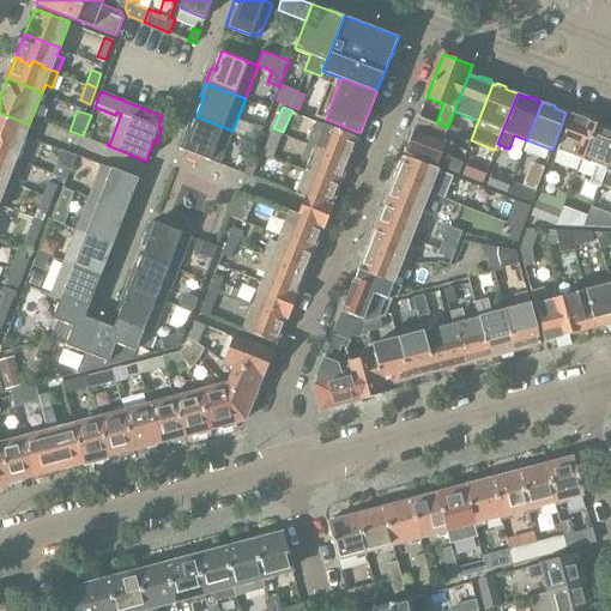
[(0,151),(17,158),(29,125),(0,113),(0,151)]
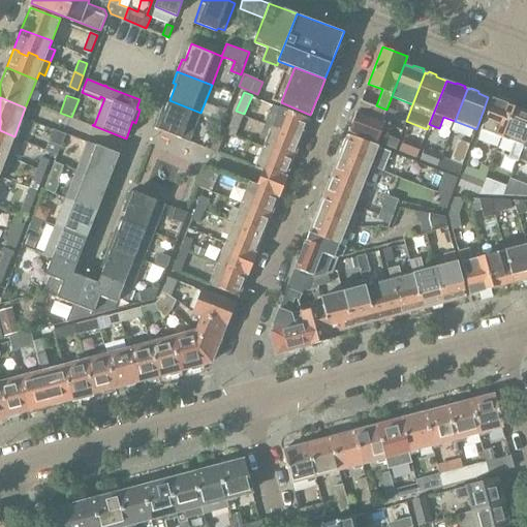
[(492,98),(479,129),(500,137),(512,106),(510,106),(510,103),(504,100),(502,102),(492,98)]
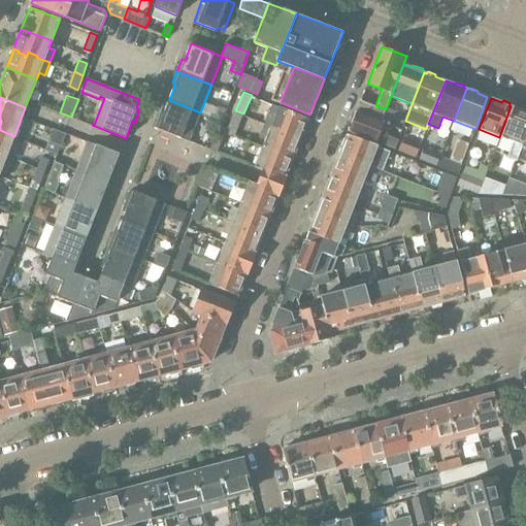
[(190,139),(200,112),(169,100),(163,116),(160,114),(155,127),(191,141),(192,140),(190,139)]
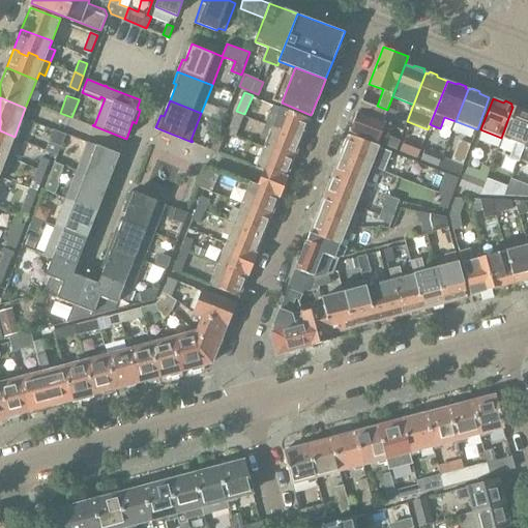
[(362,100),(357,113),(382,122),(387,110),(377,106),(362,100)]
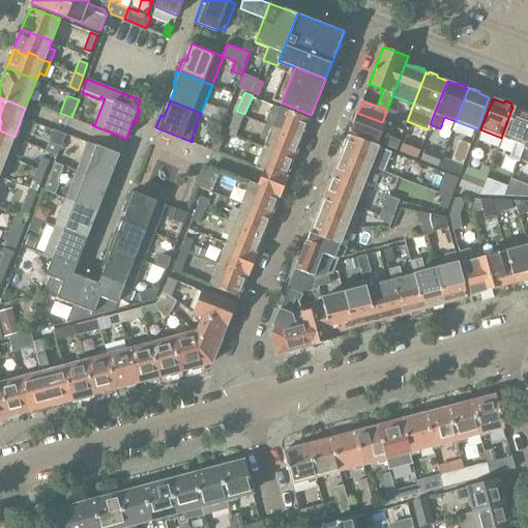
[(223,120),(228,108),(221,106),(213,108),(210,115),(223,120)]
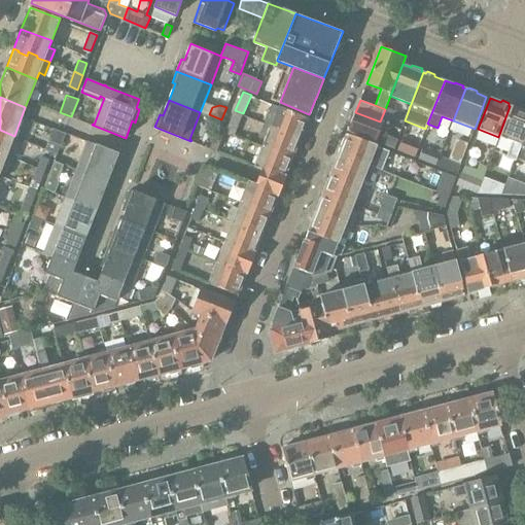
[(270,110),(265,124),(278,129),(277,130),(286,134),(287,130),(296,134),(295,136),(301,137),(308,118),(278,106),(276,113),(270,110)]
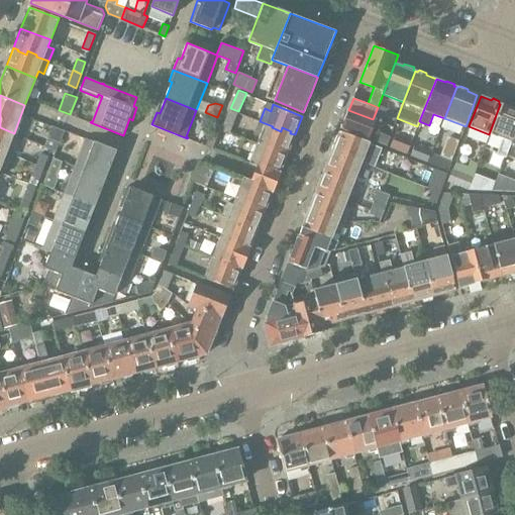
[(506,156),(508,150),(510,142),(509,141),(514,127),(514,109),(513,109),(512,106),(506,104),(504,106),(500,104),(489,134),(501,139),(497,152),(506,156)]
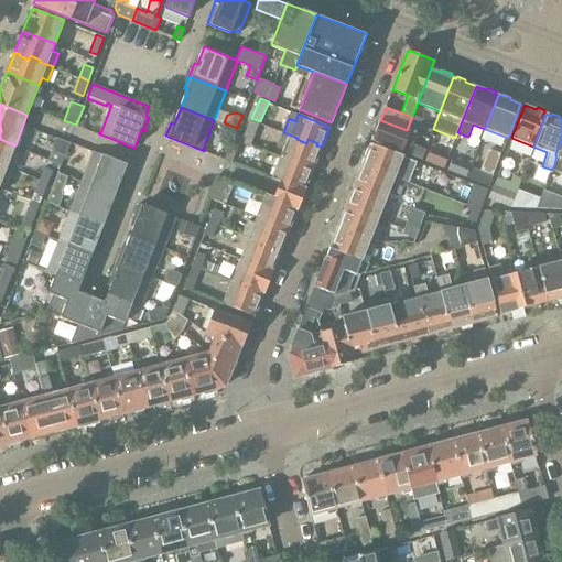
[(408,130),(415,133),(422,118),(413,115),(412,117),(408,130)]
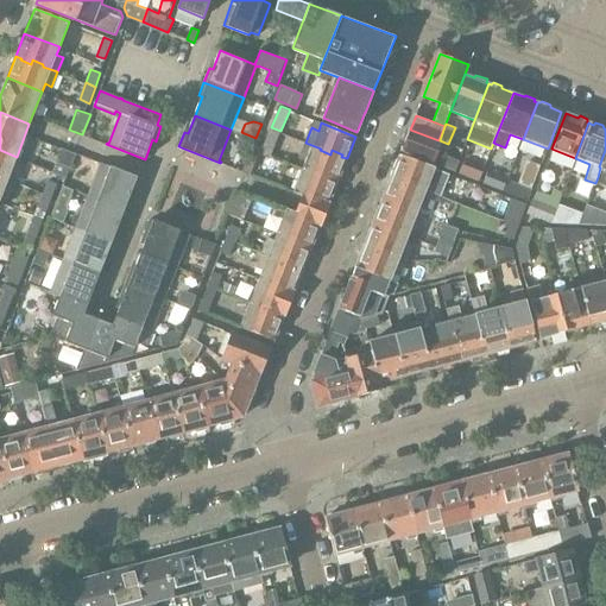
[(270,153),(278,131),(270,127),(260,150),(270,153)]
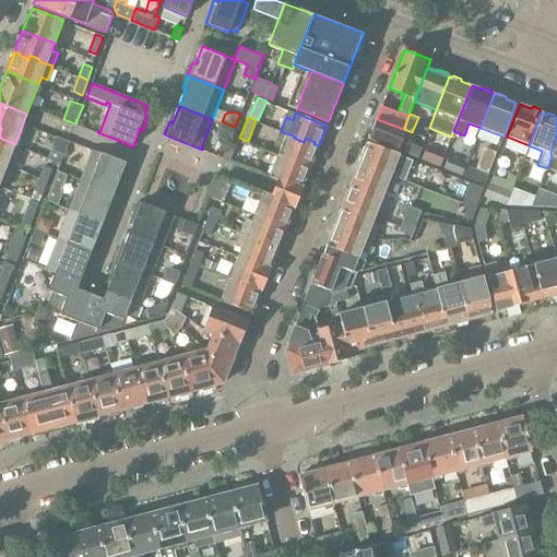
[(405,130),(403,129),(377,119),(369,138),(409,153),(419,156),(423,146),(402,139),(405,130)]
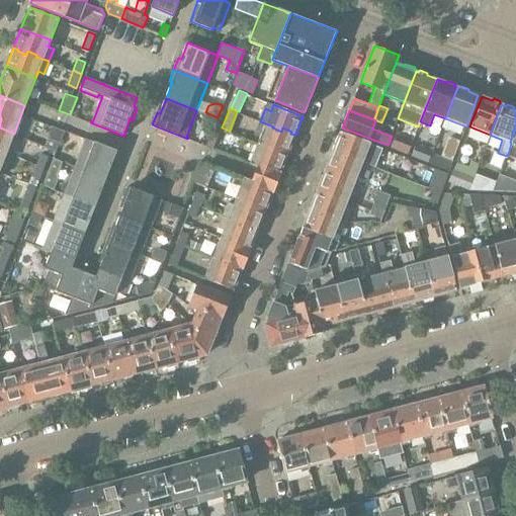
[(205,119),(207,125),(212,127),(217,118),(207,114),(205,119)]
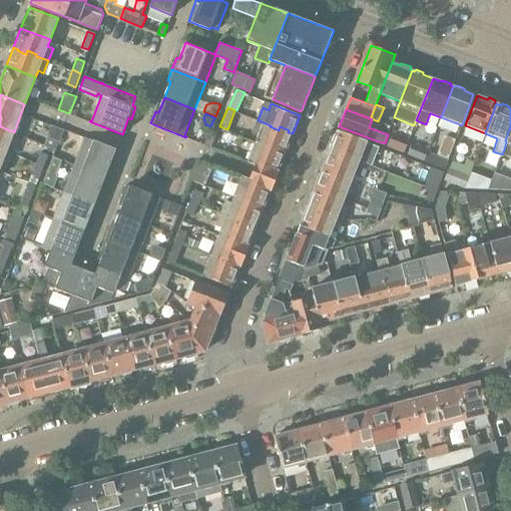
[(286,152),(293,133),(288,132),(289,130),(280,126),(279,130),(270,126),(271,125),(258,120),(252,132),(259,134),(257,141),(286,152)]
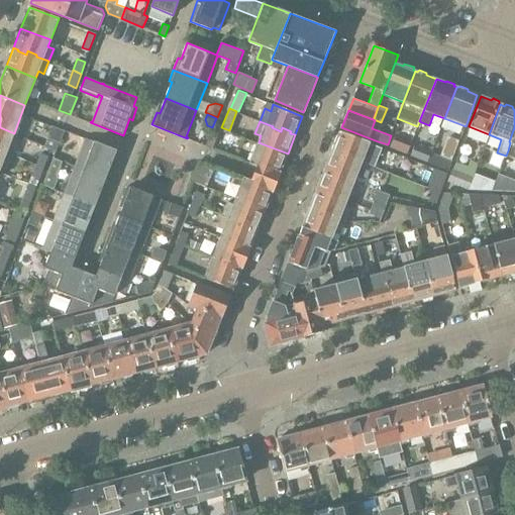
[(65,129),(52,124),(47,136),(60,141),(65,129)]
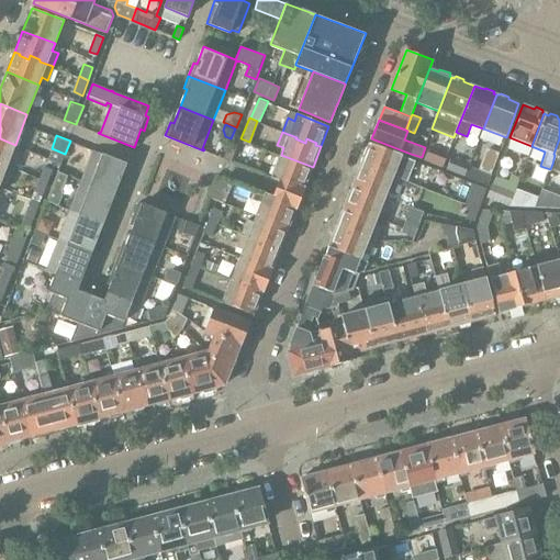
[(0,161),(13,168),(19,155),(12,152),(15,145),(0,138),(0,159),(0,160),(0,161)]
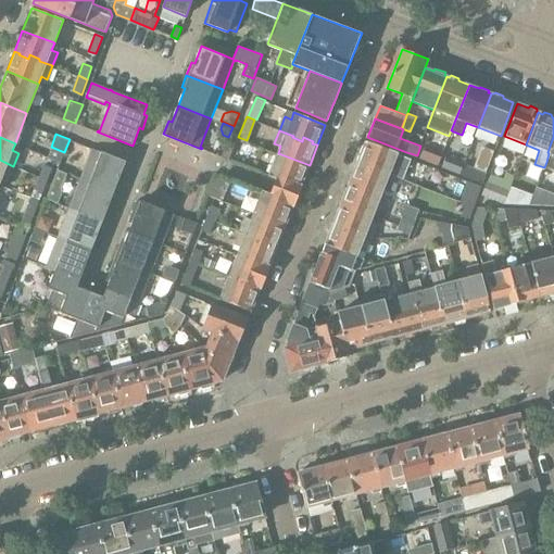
[(366,140),(357,162),(394,176),(400,162),(394,160),(397,152),(366,140)]
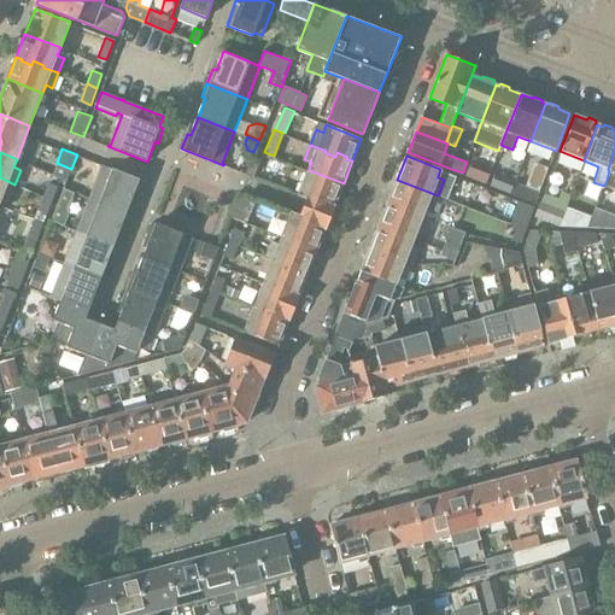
[(249,175),(258,179),(263,164),(255,160),(249,175)]
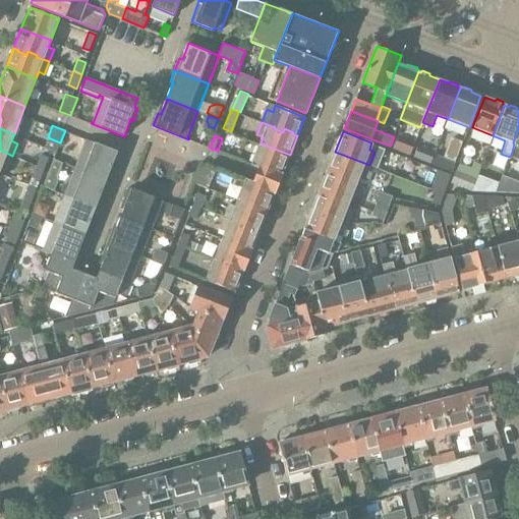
[(410,154),(414,145),(397,137),(393,147),(410,154)]
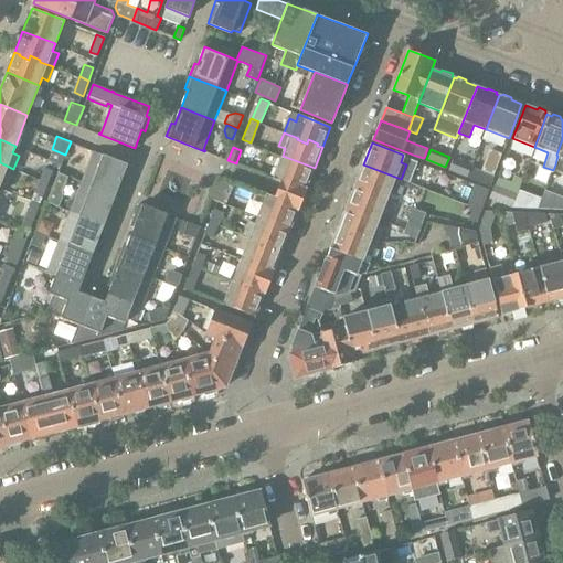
[(93,152),(82,181),(119,195),(124,183),(120,181),(127,163),(92,150),(92,151),(93,152)]
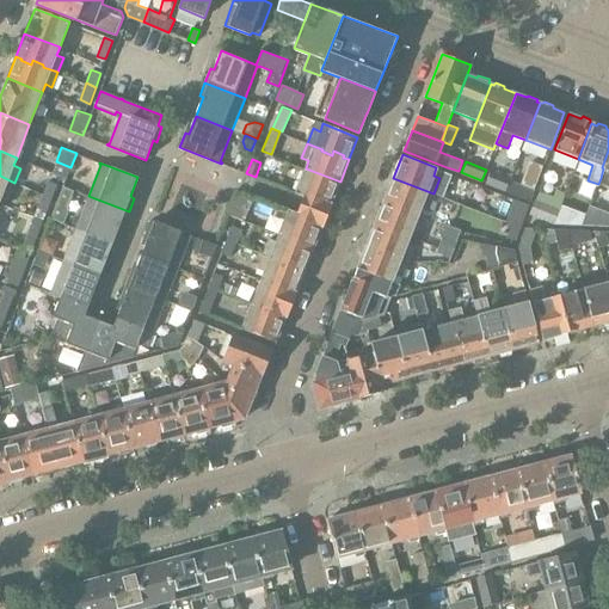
[(305,195),(312,198),(311,202),(318,205),(312,220),(324,225),(332,203),(340,182),(306,168),(296,191),(305,195)]
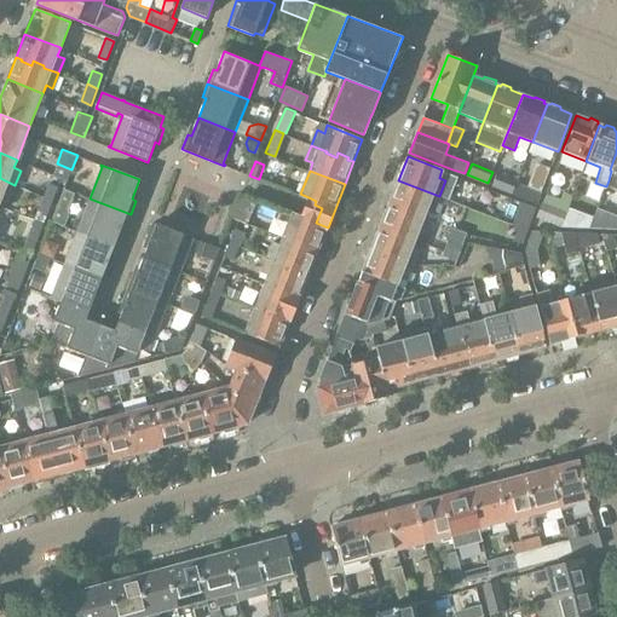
[(513,192),(518,180),(518,179),(499,171),(492,185),(513,192)]
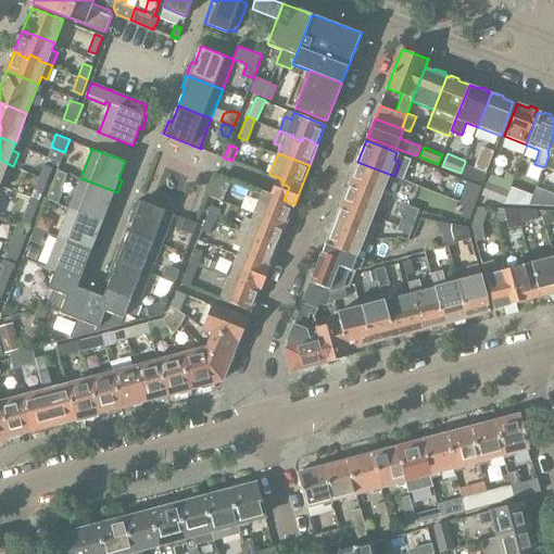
[(0,181),(2,177),(9,179),(13,166),(0,160),(0,159),(0,158),(0,181)]
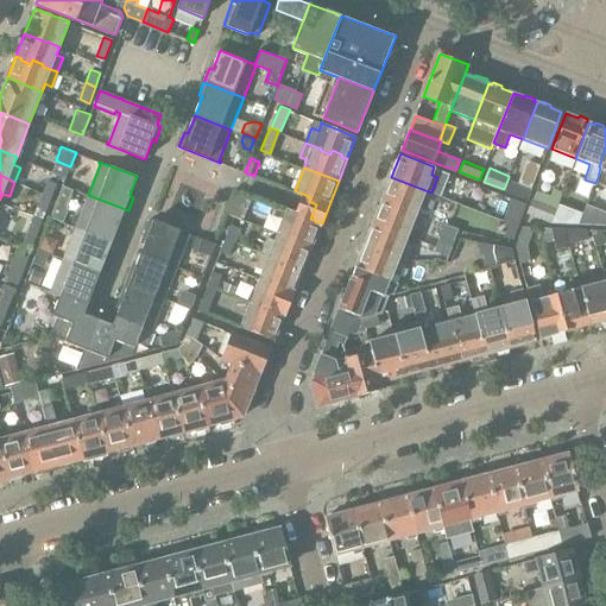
[(391,177),(383,200),(416,213),(420,203),(427,206),(431,193),(391,177)]
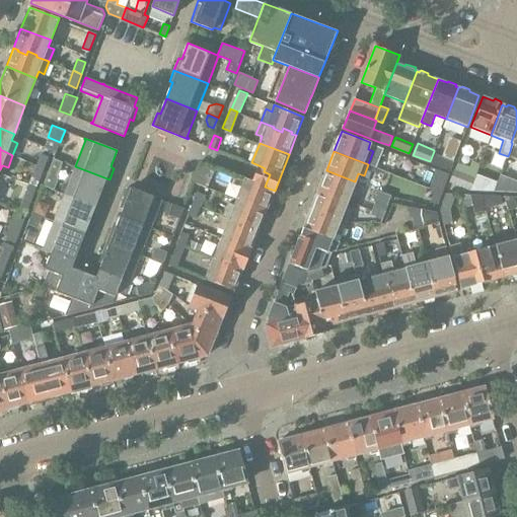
[(455,160),(434,151),(430,161),(451,169),(455,160)]
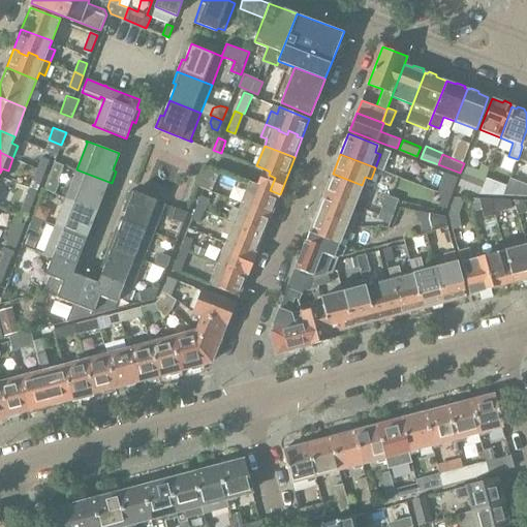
[(42,155),(37,168),(45,172),(51,158),(42,155)]
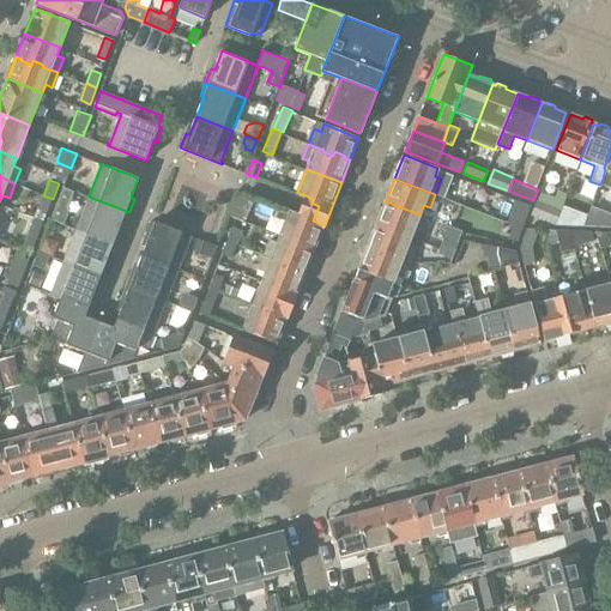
[(50,219),(61,224),(67,210),(66,207),(72,192),(62,187),(50,219)]
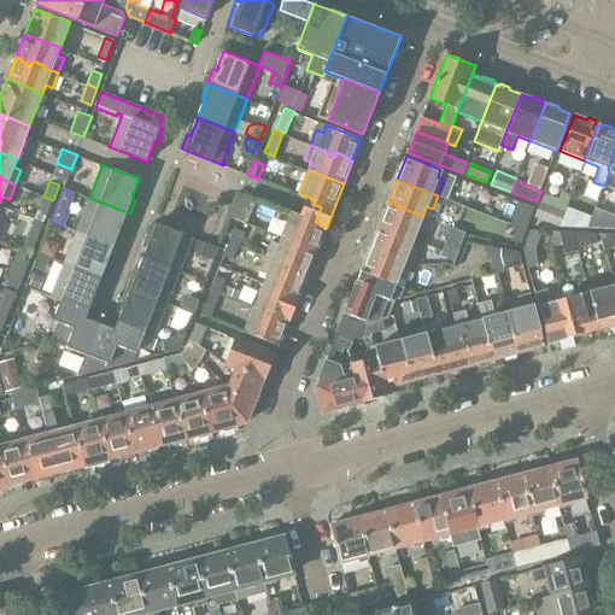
[(253,198),(241,193),(232,216),(244,221),(253,198)]
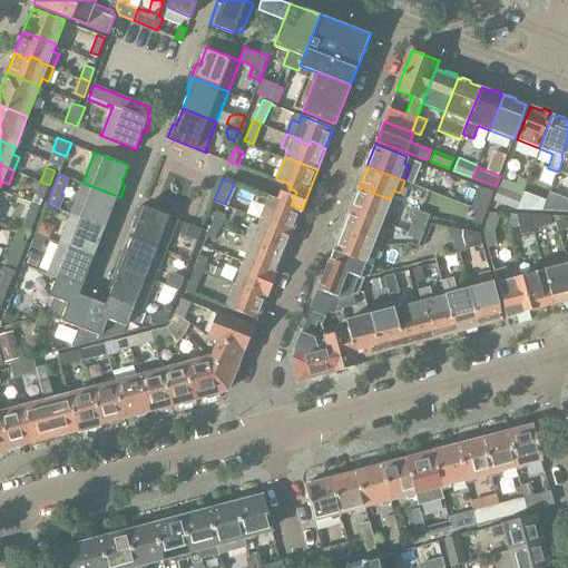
[(466,180),(463,187),(473,192),(476,185),(466,180)]
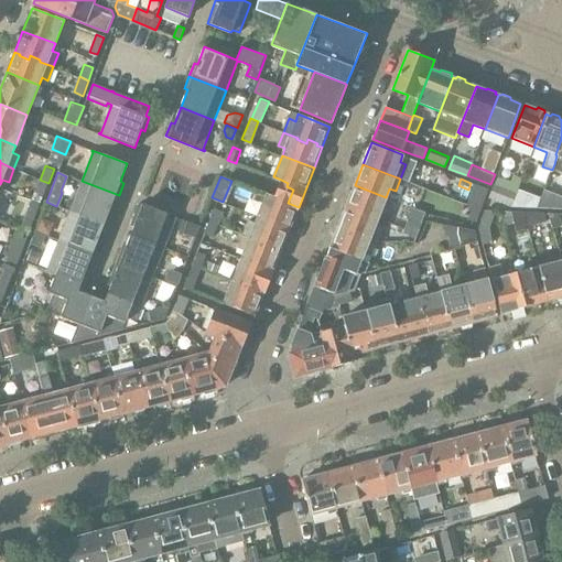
[(40,180),(35,191),(44,194),(49,183),(40,180)]
